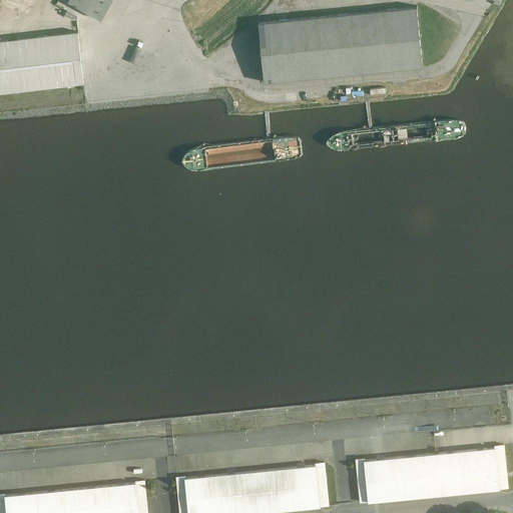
[(113,0),(67,0),(66,3),(102,21),(113,0)]
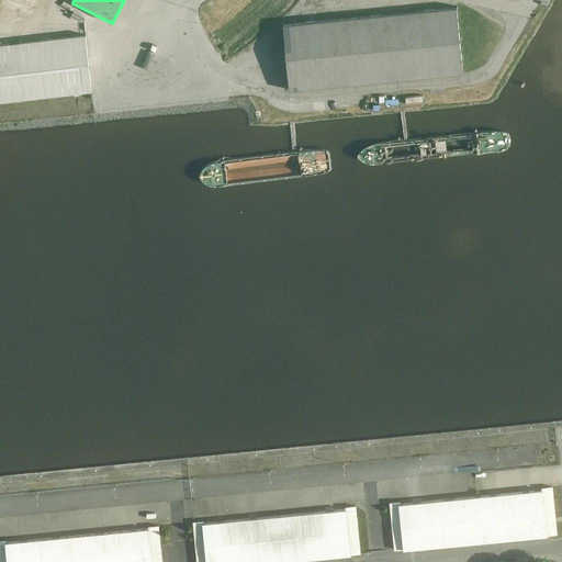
[(458,10),(284,27),(289,94),(464,76),(458,10)]
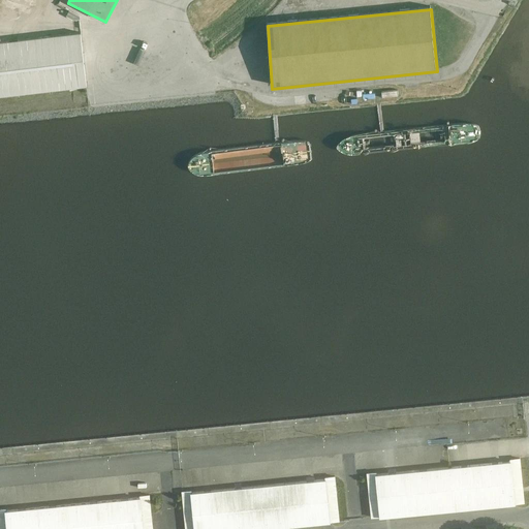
[(81,35),(0,44),(0,98),(89,88),(81,35)]
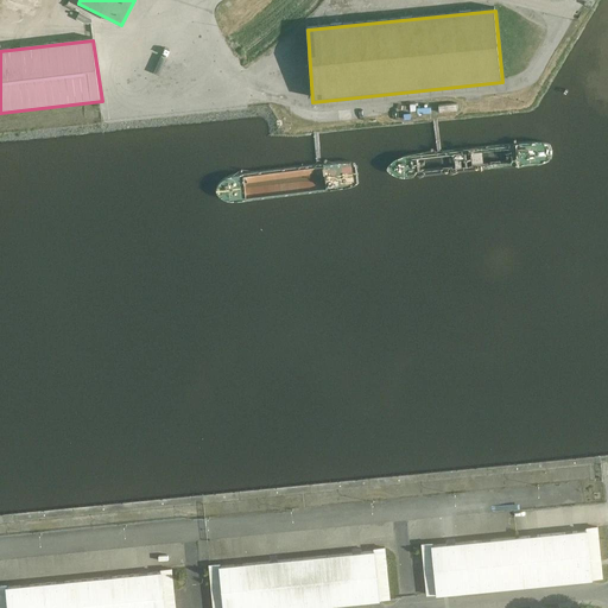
[(432,543),(422,544),(426,595),(437,594),(438,602),(594,589),(594,578),(603,577),(599,527),(587,527),(587,530),(515,537),(432,544),(432,543)]
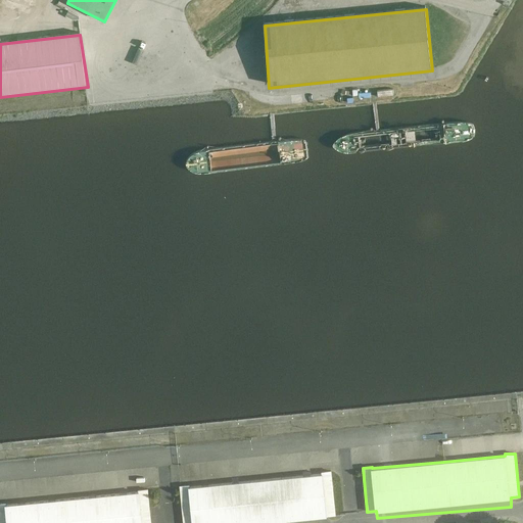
[(182,487),(180,487),(183,522),(253,522),(336,515),(331,471),(322,472),(322,473),(182,487)]
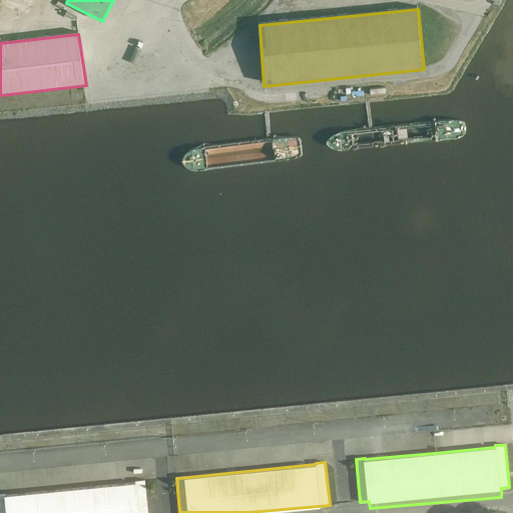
[(148,512),(145,482),(0,496),(0,512),(148,512)]
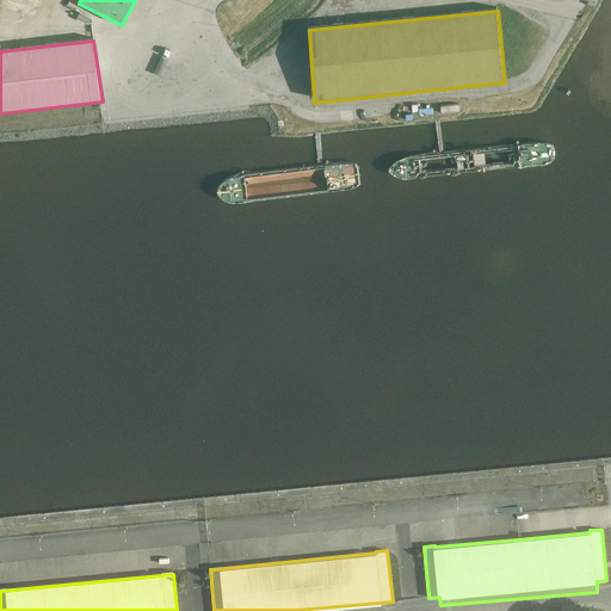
All buildings are outlined.
